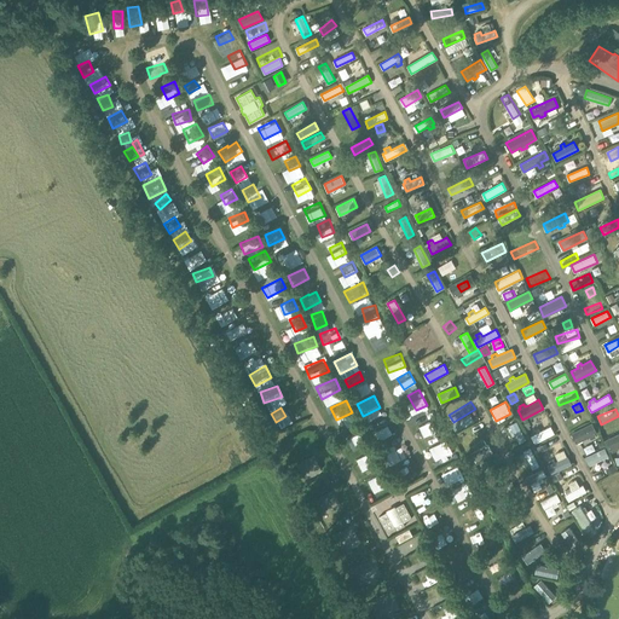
[(470,415),(452,424),(456,431),(474,422),(470,415)]
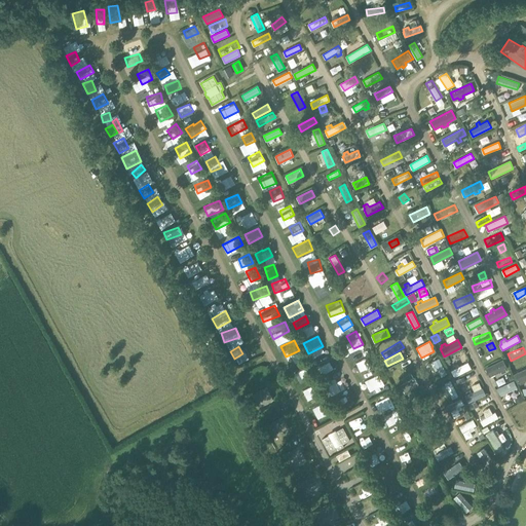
[(328,355),(313,362),(317,371),(332,364),(328,355)]
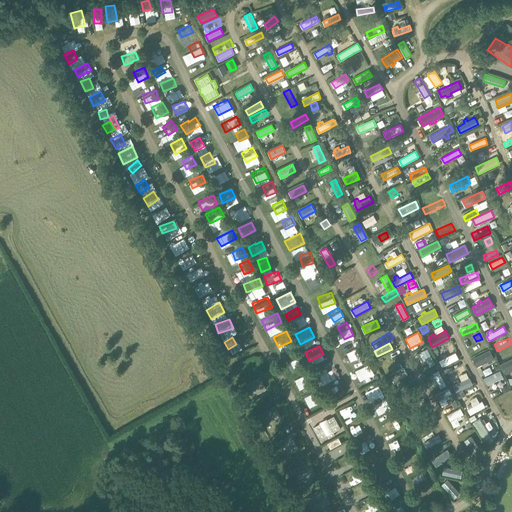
[(234,361),(247,355),(243,348),(231,354),(234,361)]
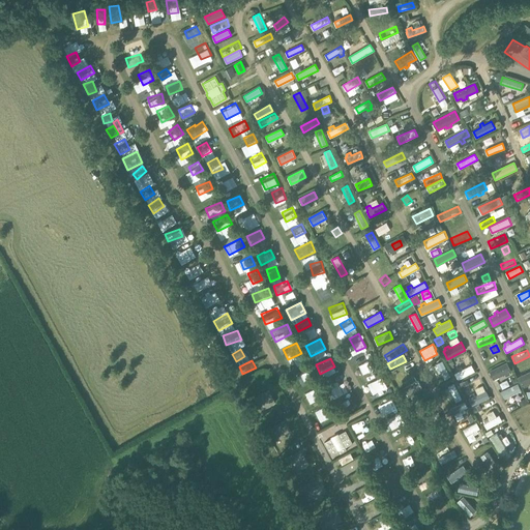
[(445,379),(450,376),(442,361),(437,363),(445,379)]
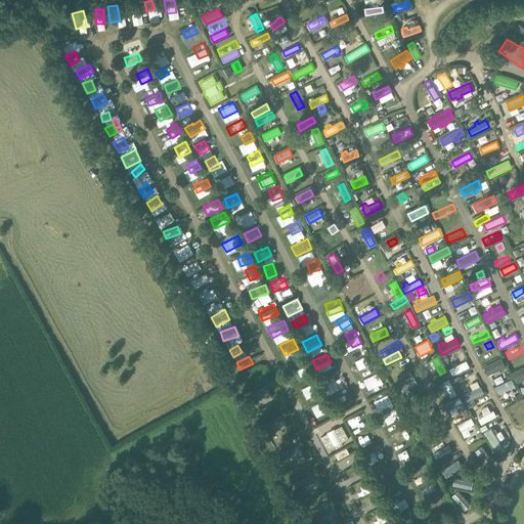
[(501,358),(484,366),(488,375),(499,369),(500,372),(505,369),(504,367),(506,366),(501,358)]
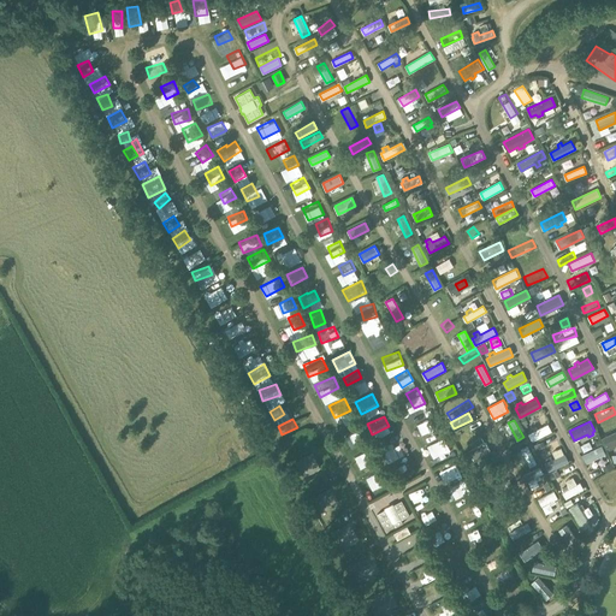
[(528,434),(533,442),(552,431),(549,424),(538,430),(535,426),(532,428),(533,432),(528,434)]
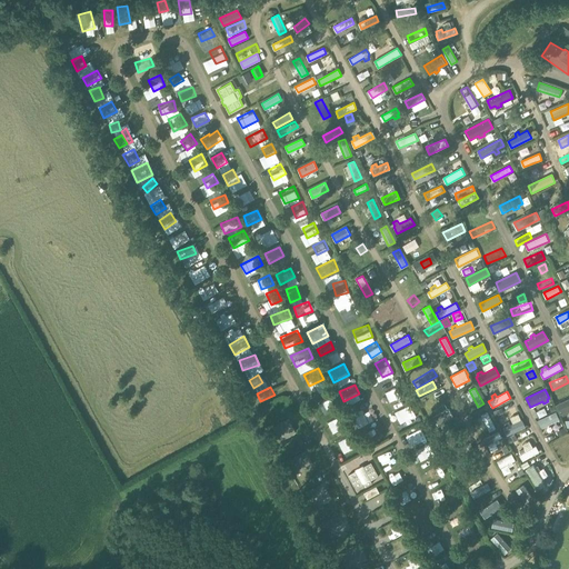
[(446,393),(430,401),(433,408),(449,400),(446,393)]
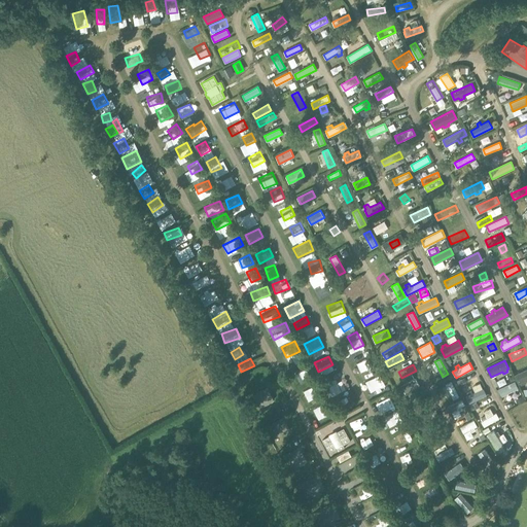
[(526,369),(516,375),(520,383),(521,382),(522,385),(526,382),(526,380),(526,379),(526,369)]
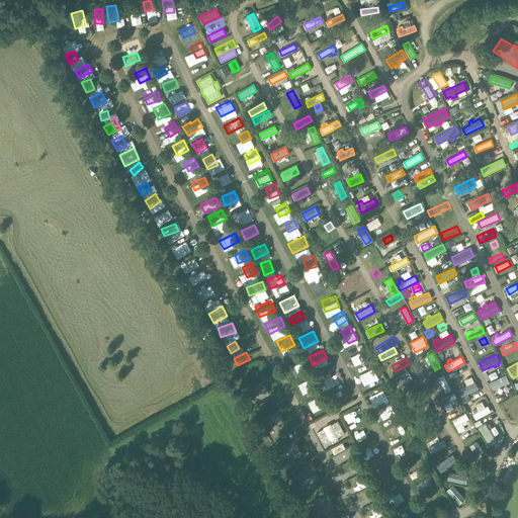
[(462,376),(467,373),(464,366),(458,369),(462,376)]
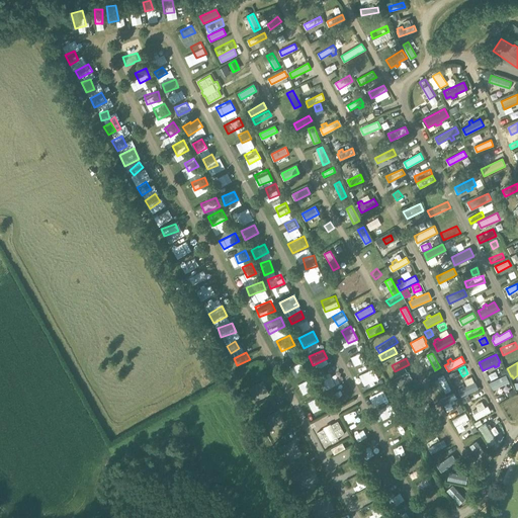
[(409,372),(395,380),(399,386),(412,378),(409,372)]
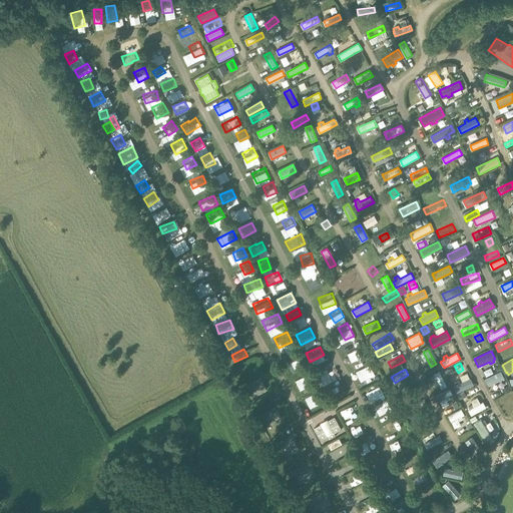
[(434,374),(442,389),(447,386),(439,371),(434,374)]
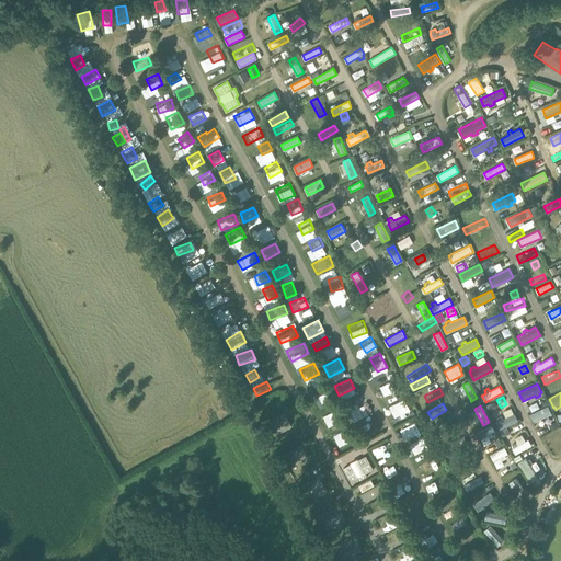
[(548,405),(530,414),(535,422),(551,413),(548,405)]
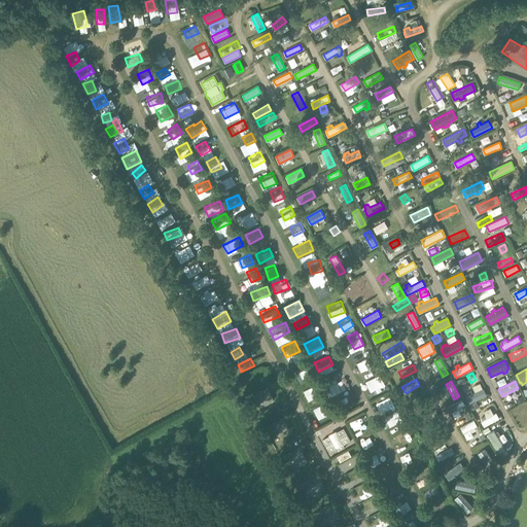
[(467,392),(468,395),(466,396),(469,403),(486,395),(483,388),(476,392),(472,393),(470,391),(467,392)]
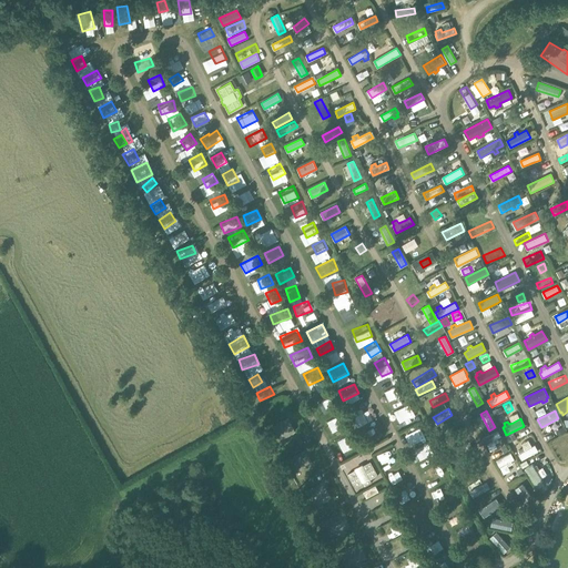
[(284,419),(273,424),(277,434),(288,430),(284,419)]
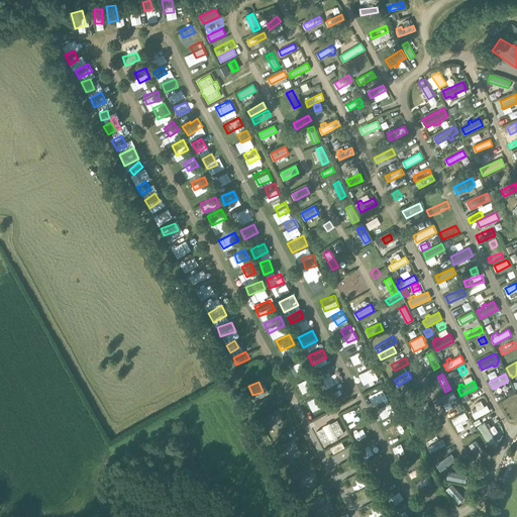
[(456,397),(453,392),(439,400),(442,405),(449,401),(450,403),(454,402),(452,399),(456,397)]
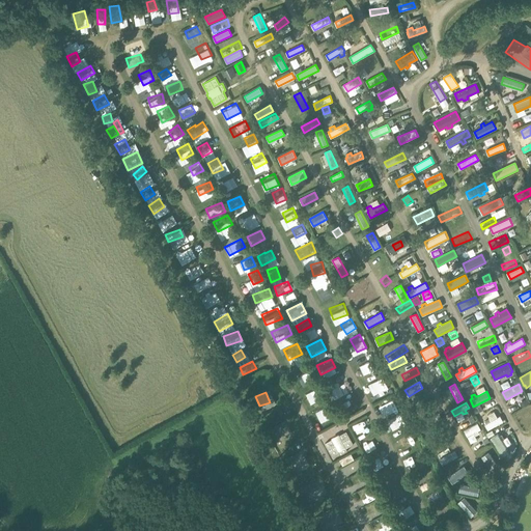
[(422,421),(420,422),(422,428),(441,419),(438,413),(426,419),(425,417),(421,419),(422,421)]
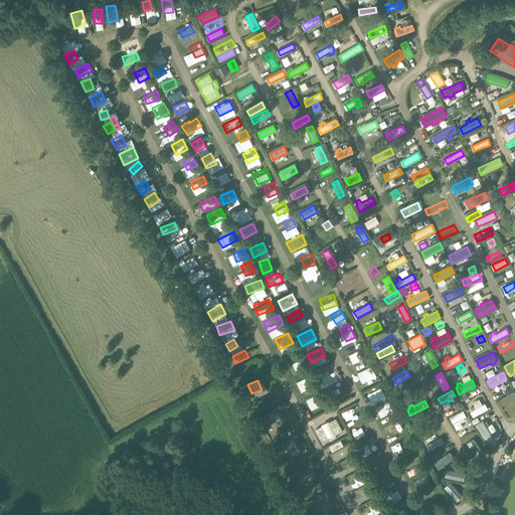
[(471,411),(474,417),(488,408),(485,403),(483,404),(476,408),(475,405),(471,408),(472,410),(471,411)]
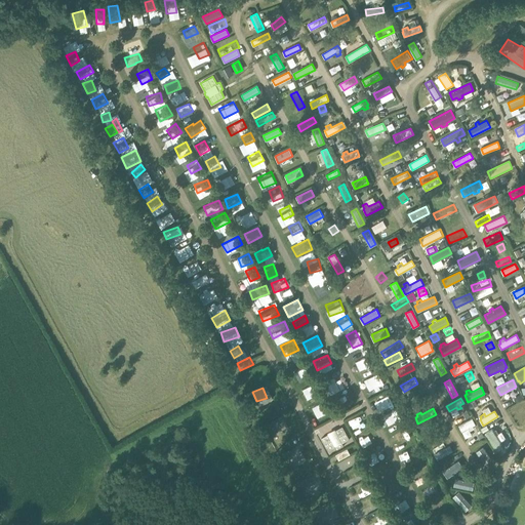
[(499,417),(492,421),(498,434),(506,430),(499,417)]
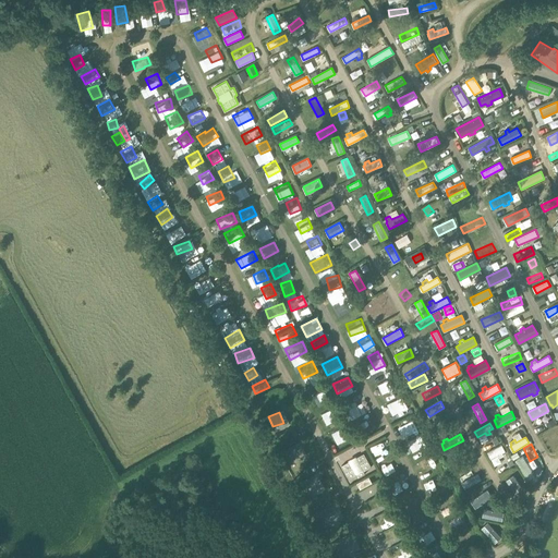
[(488,452),(492,459),(506,451),(502,445),(488,452)]
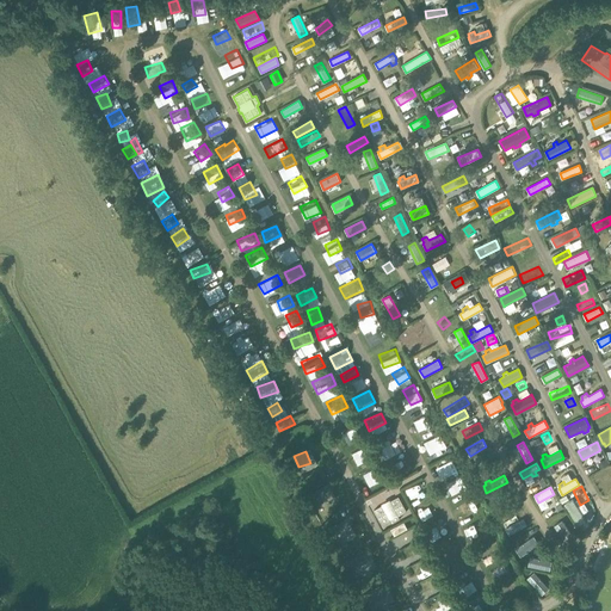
[(338,493),(318,501),(321,510),(341,503),(338,493)]
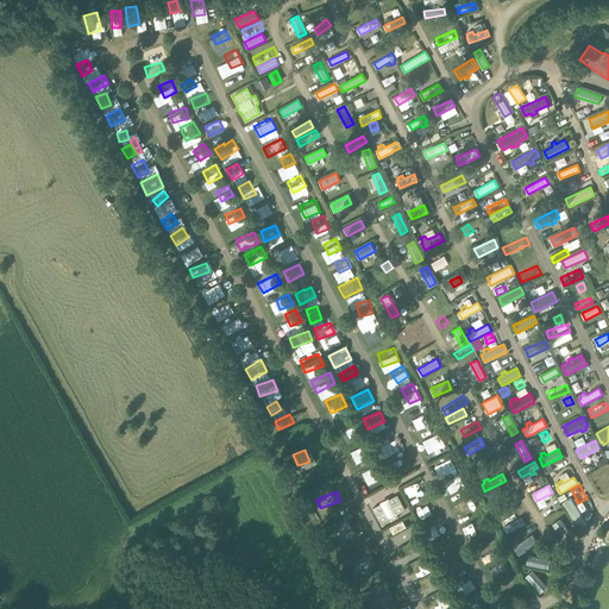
[(397,495),(374,508),(382,522),(406,510),(397,495)]
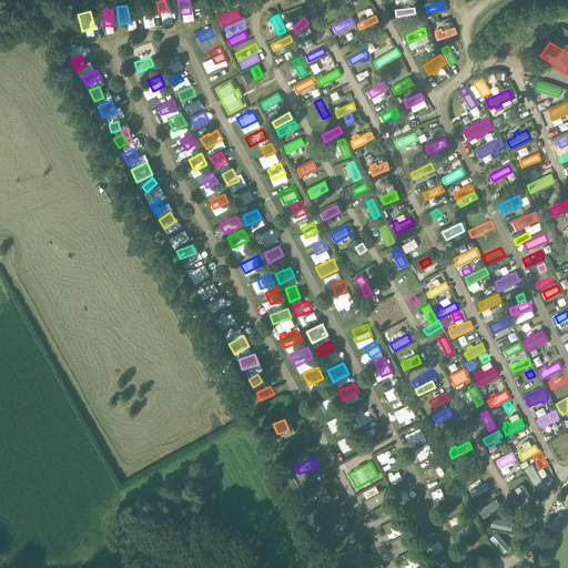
[(484,469),(480,462),(460,472),(464,479),(484,469)]
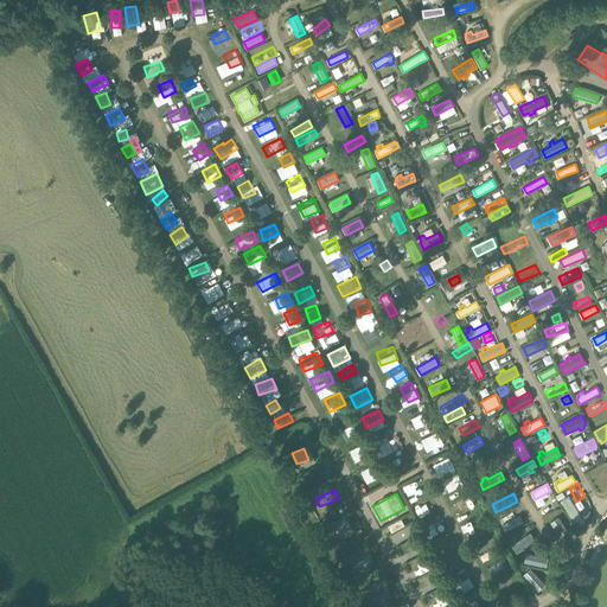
[(562,500),(575,522),(582,517),(569,496),(562,500)]
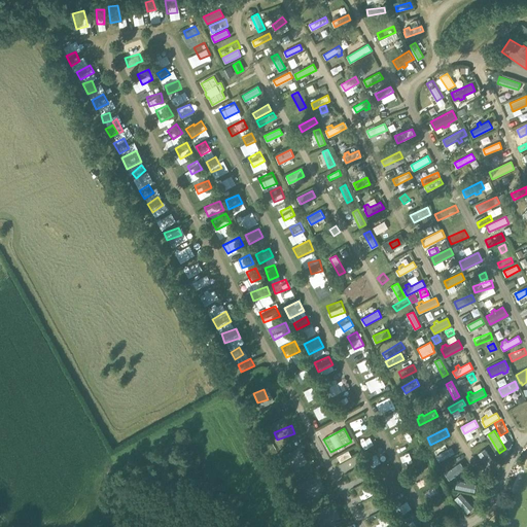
[(450,441),(433,449),(436,455),(453,447),(450,441)]
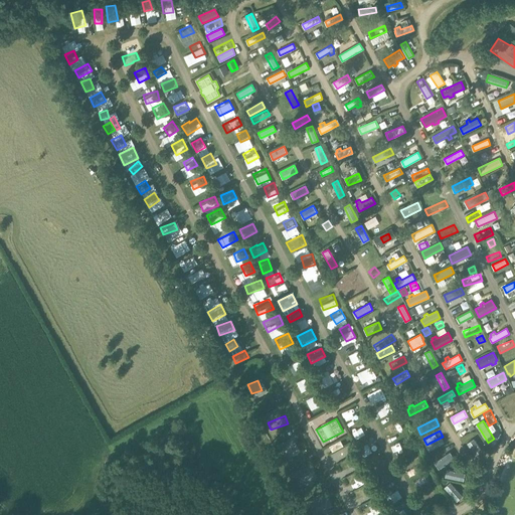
[(426,446),(430,451),(444,443),(441,438),(426,446)]
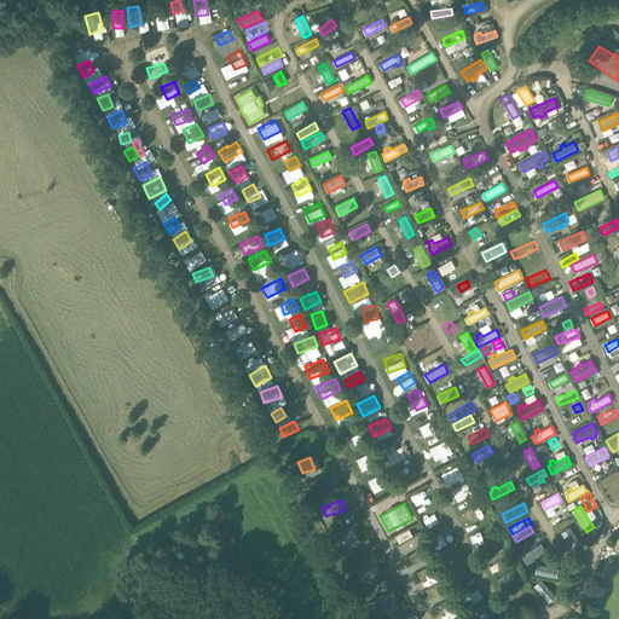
[(570,527),(562,532),(576,553),(583,547),(570,527)]
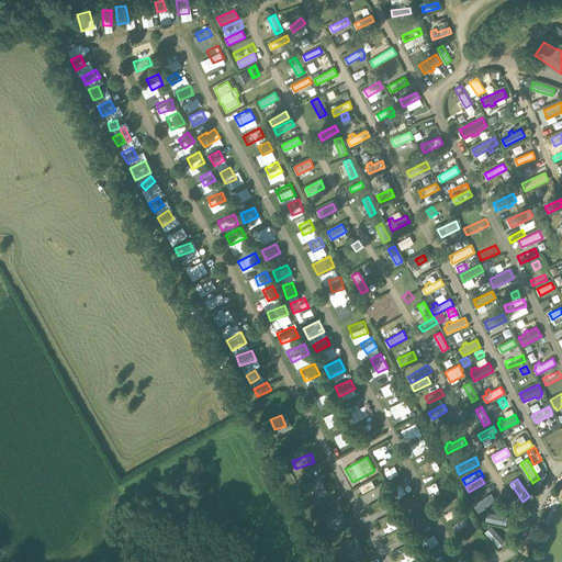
[(308,487),(312,493),(327,485),(325,480),(308,487)]
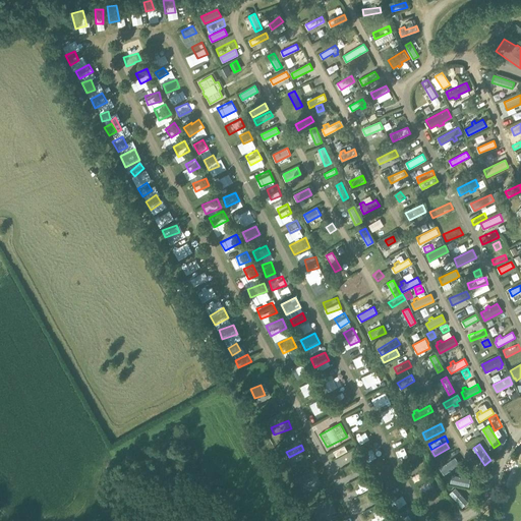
[(440,468),(445,474),(460,463),(456,458),(440,468)]
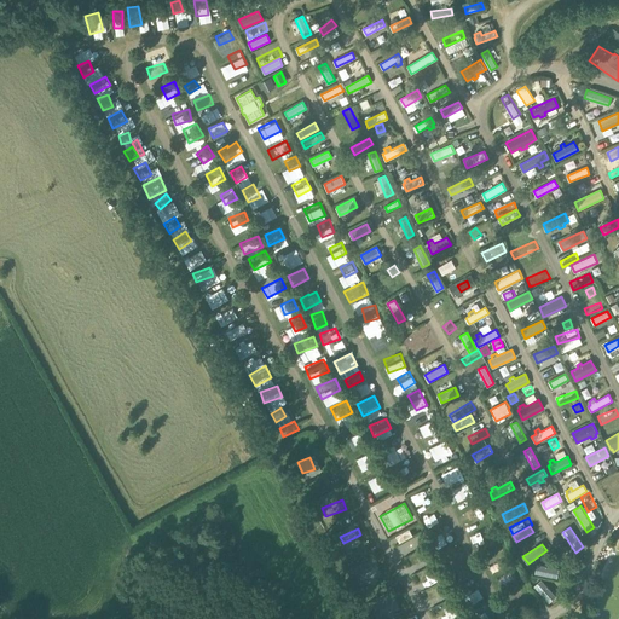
[(537,565),(536,573),(553,577),(555,568),(537,565)]
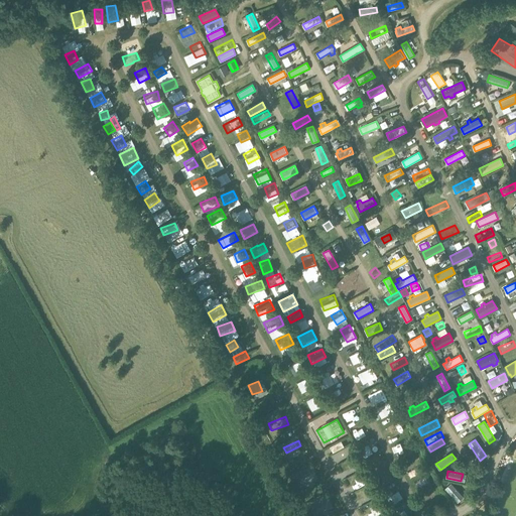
[(445,488),(458,502),(464,497),(452,483),(445,488)]
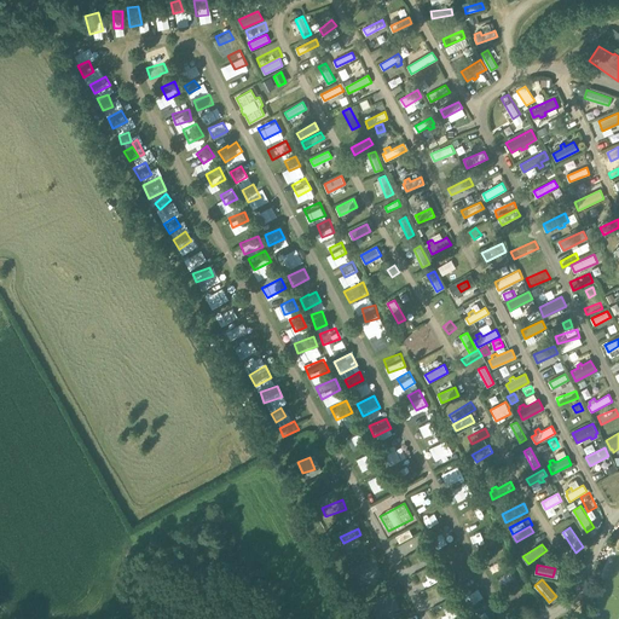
[(369,599),(376,611),(398,599),(393,591),(381,599),(379,594),(369,599)]
